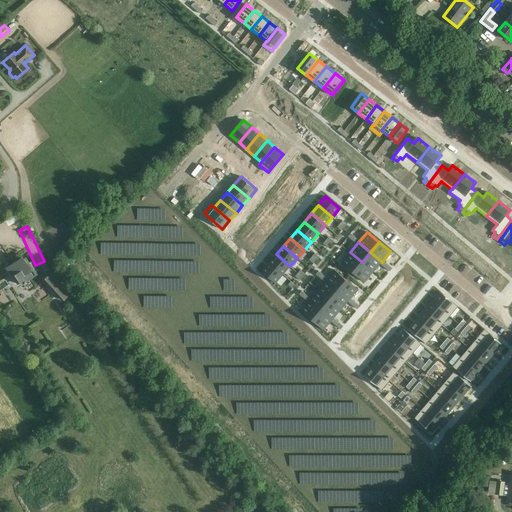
[(350,252),(341,262),(353,272),(362,262),(350,252)]
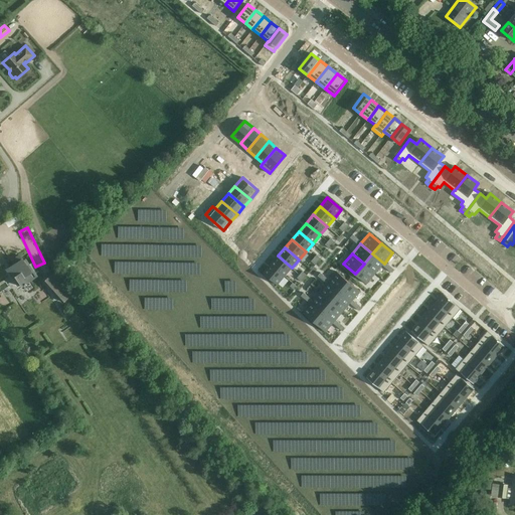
[(372,253),(364,264),(375,274),(384,264),(372,253)]
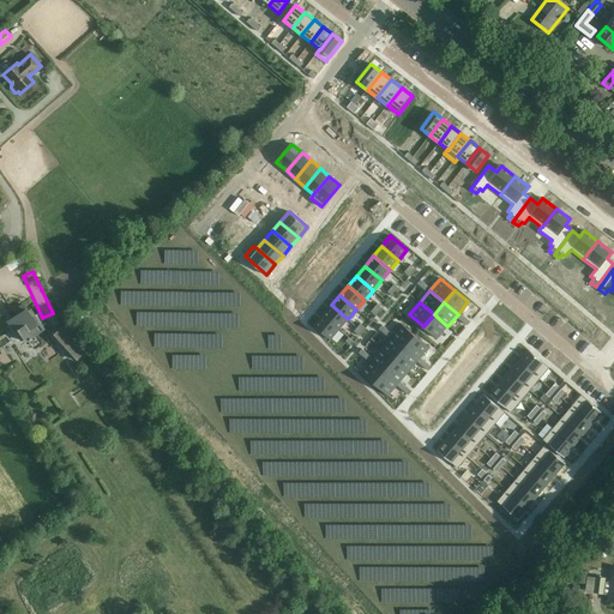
[(30,311),(28,312),(23,305),(14,311),(18,315),(8,321),(22,341),(24,339),(25,342),(28,339),(29,342),(31,339),(30,338),(43,330),(30,311)]
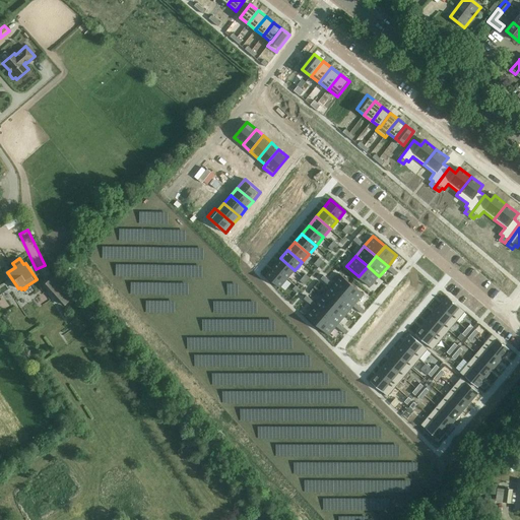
[(280,258),(273,267),(287,278),(295,270),(280,258)]
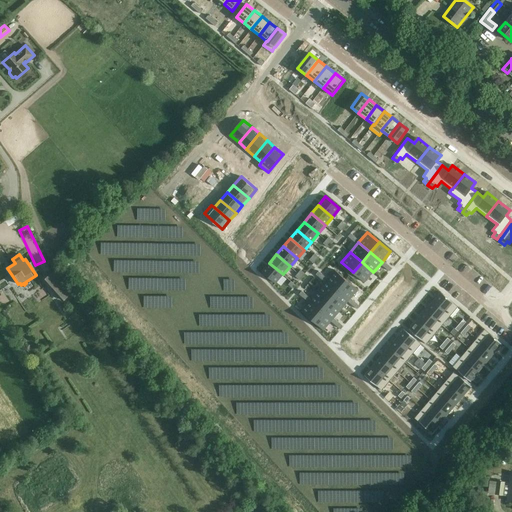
[(362,262),(353,272),(364,282),(373,272),(362,262)]
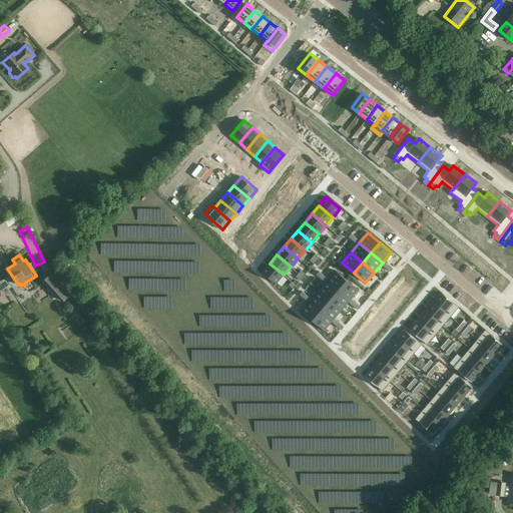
[(270,264),(263,272),(277,284),(284,275),(270,264)]
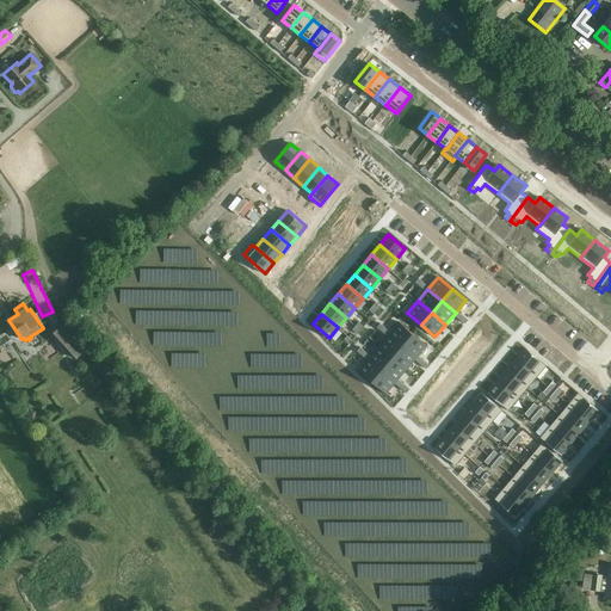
[(400,322),(389,334),(403,346),(414,334),(400,322)]
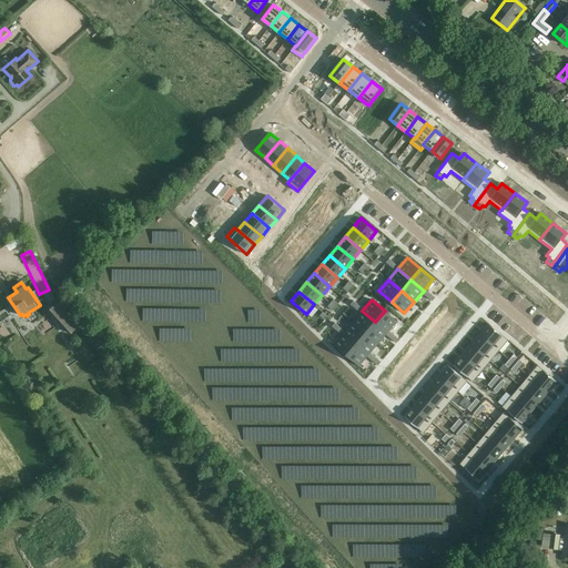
[(69,334),(80,323),(60,301),(52,307),(61,318),(58,321),(69,334)]
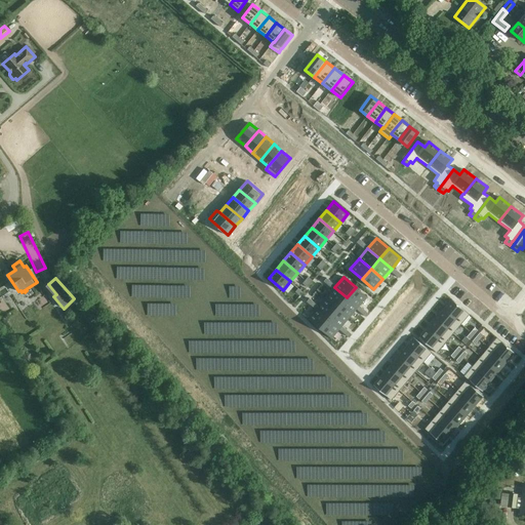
[(334,287),(326,297),(337,308),(347,297),(334,287)]
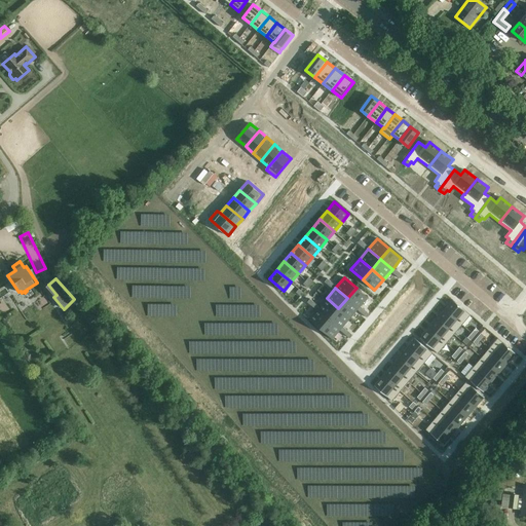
[(357,288),(347,298),(359,308),(368,297),(357,288)]
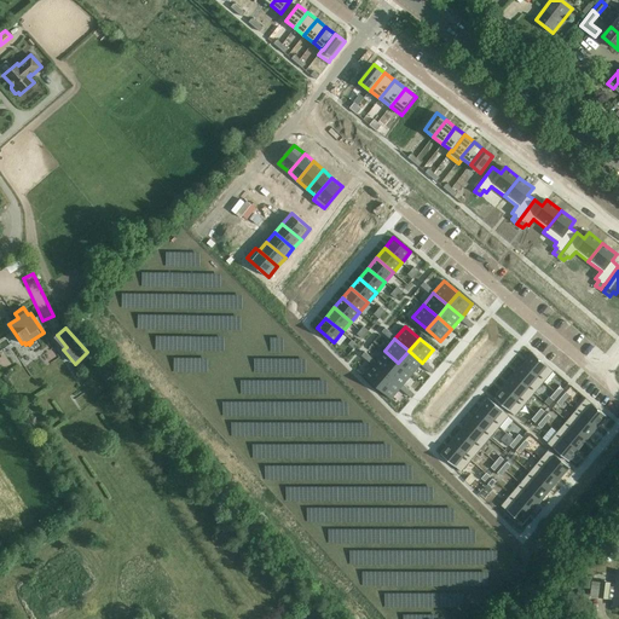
[(385,351),(374,363),(388,375),(398,363),(385,351)]
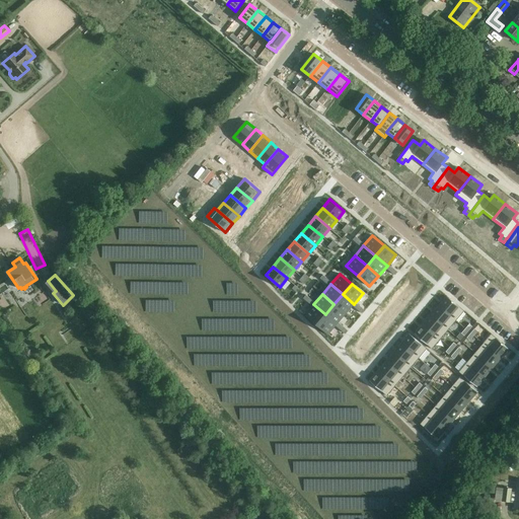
[(343,294),(334,304),(346,314),(354,304),(343,294)]
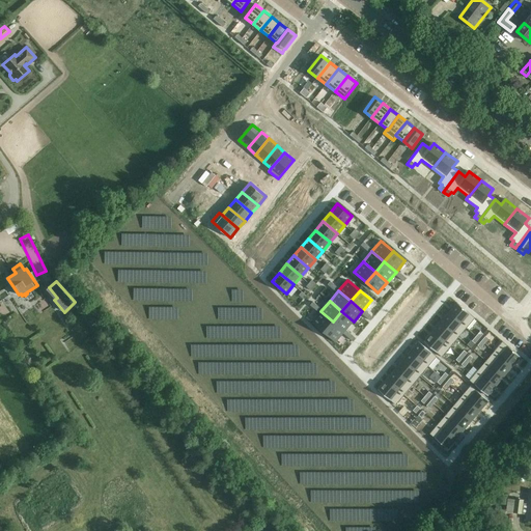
[(457,303),(449,312),(467,328),(475,318),(457,303)]
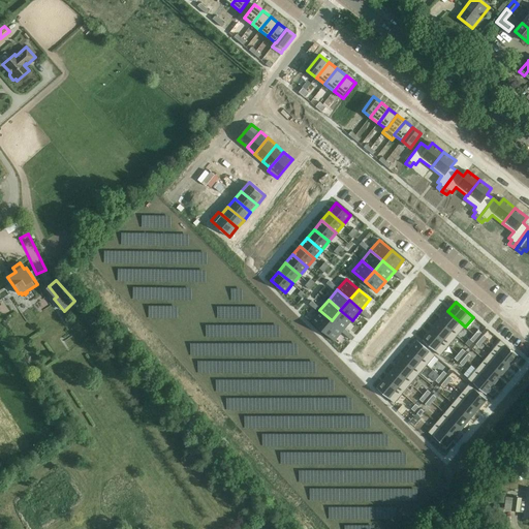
[(319,310),(311,320),(322,331),(332,320),(319,310)]
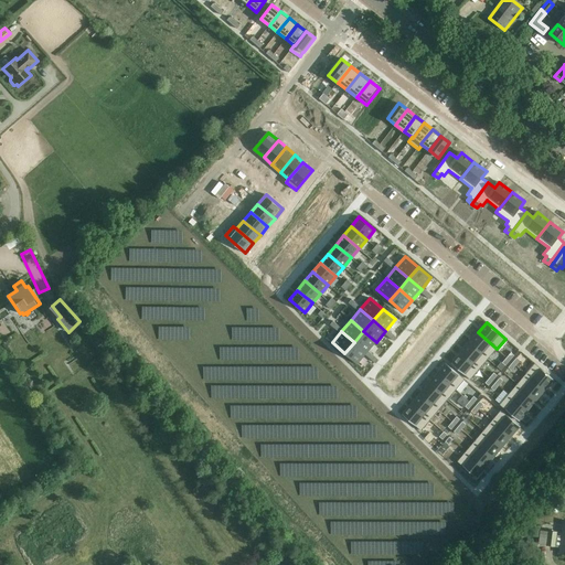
[(363,331),(354,342),(368,353),(376,342),(363,331)]
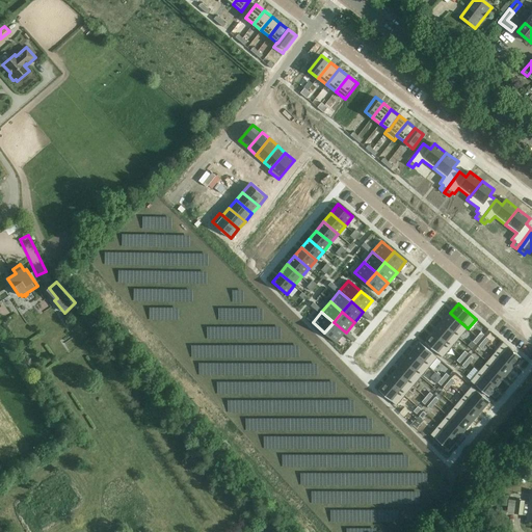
[(450,313),(442,323),(459,338),(468,328),(450,313)]
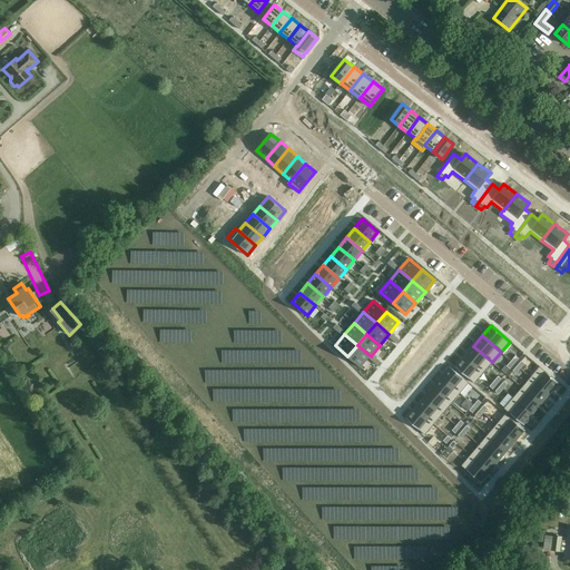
[(357,345),(347,356),(361,367),(371,356),(357,345)]
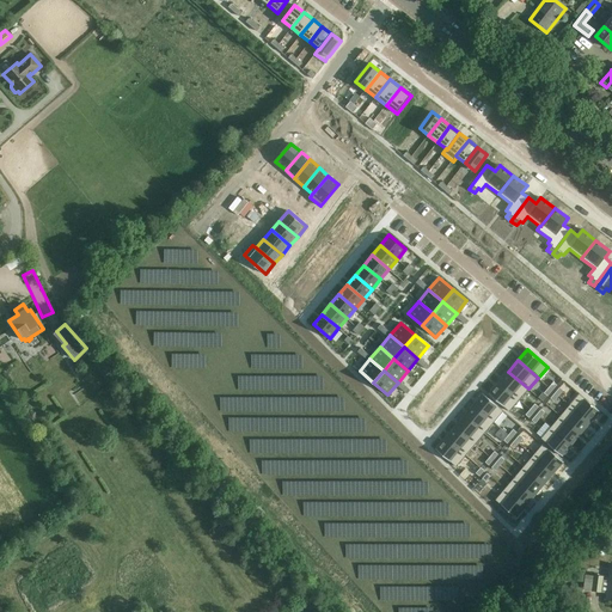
[(508,372),(499,383),(520,399),(528,389),(508,372)]
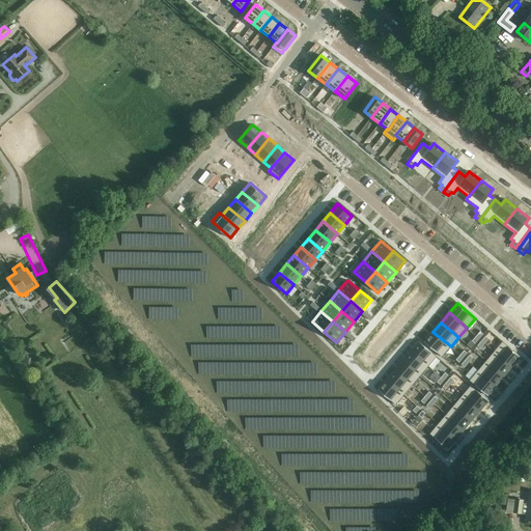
[(432,332),(424,341),(443,357),(451,346),(432,332)]
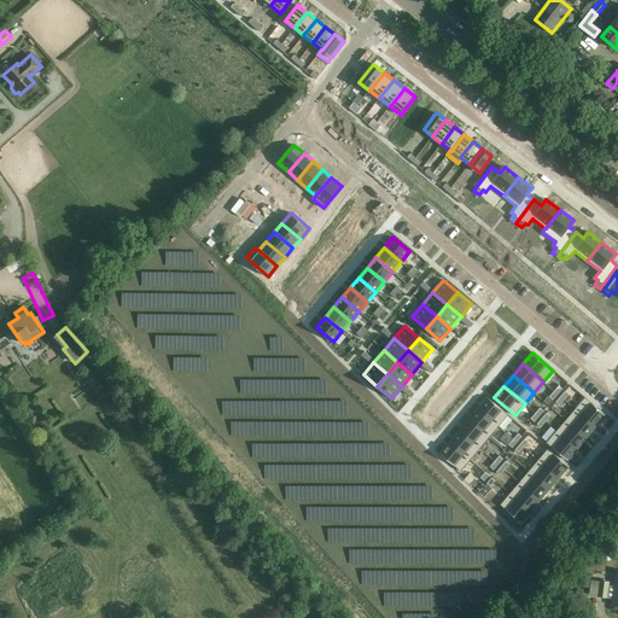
[(488,397),(478,409),(499,426),(509,415),(488,397)]
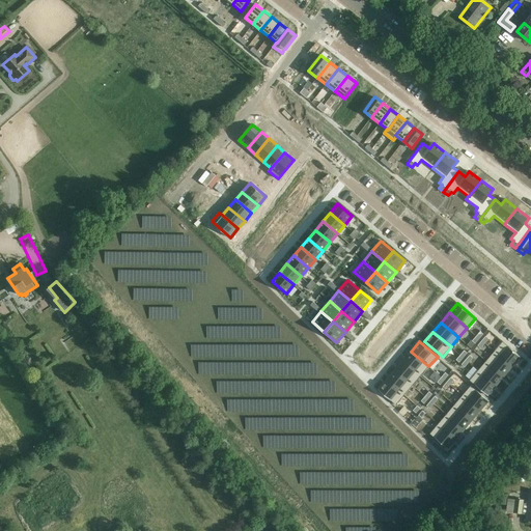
[(503,341),(495,352),(512,366),(521,357),(503,341)]
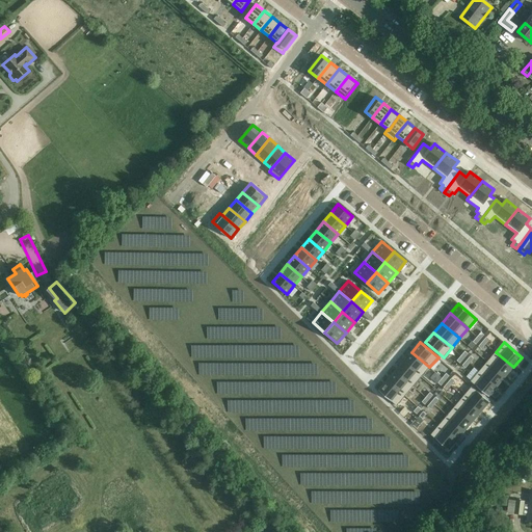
[(411,352),(403,362),(422,377),(429,367),(411,352)]
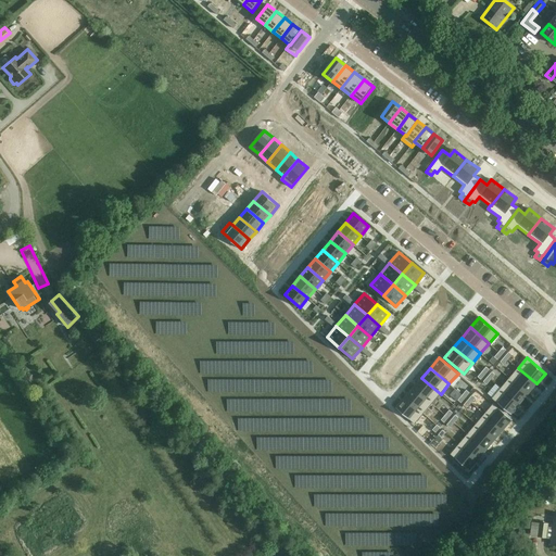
[(518,368),(509,378),(528,394),(536,383),(518,368)]
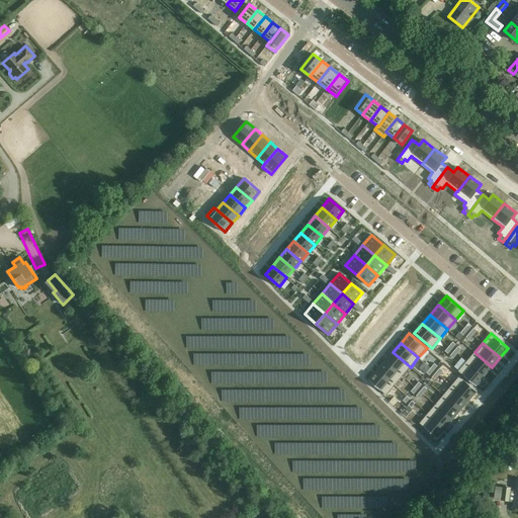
[(393,352),(384,361),(403,376),(411,367),(393,352)]
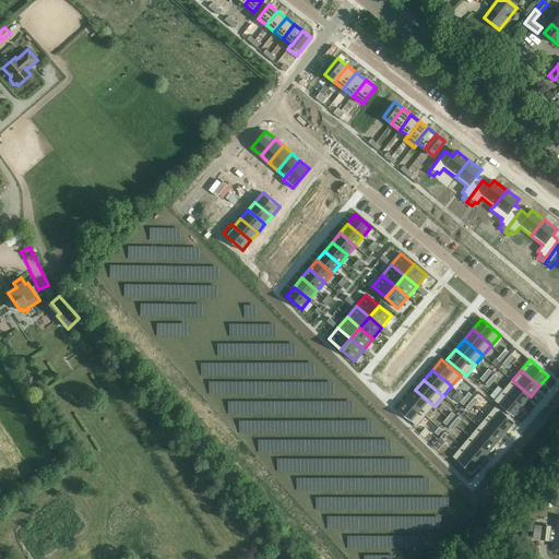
[(512,380),(503,390),(523,406),(531,396),(512,380)]
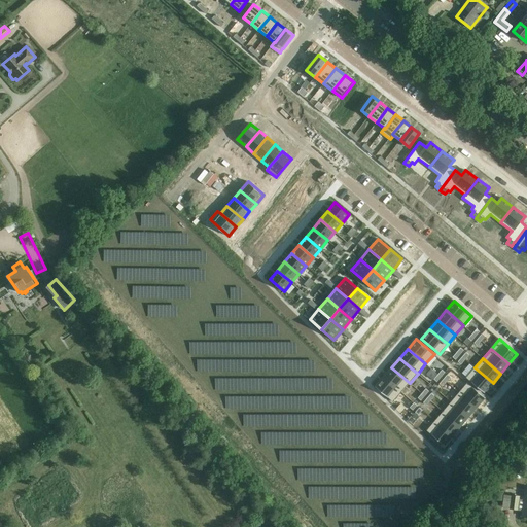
[(391,367),(384,377),(401,392),(410,383),(391,367)]
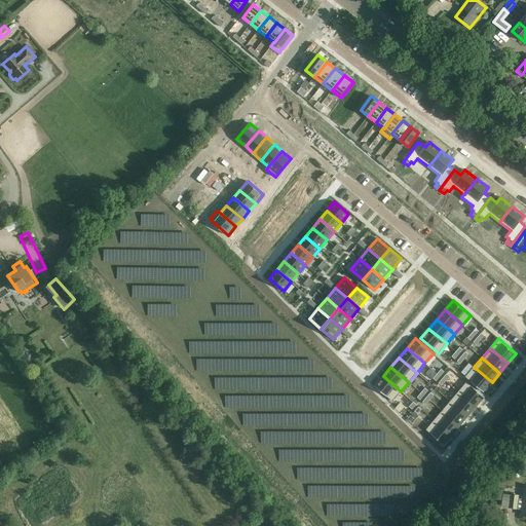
[(474,367),(465,377),(483,391),(492,382),(474,367)]
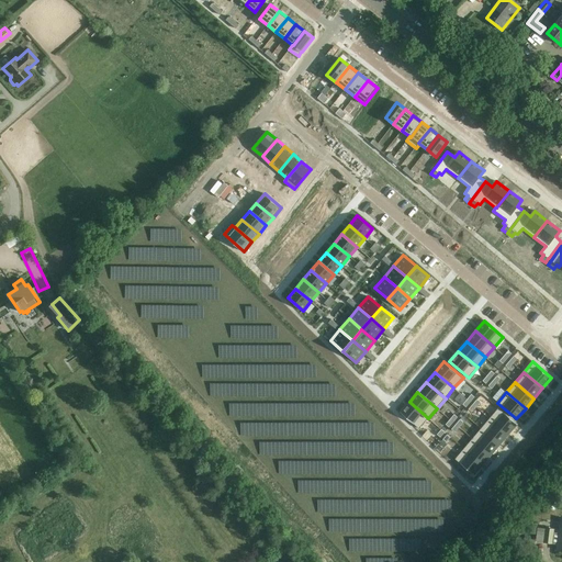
[(409,402),(401,413),(419,428),(428,418),(409,402)]
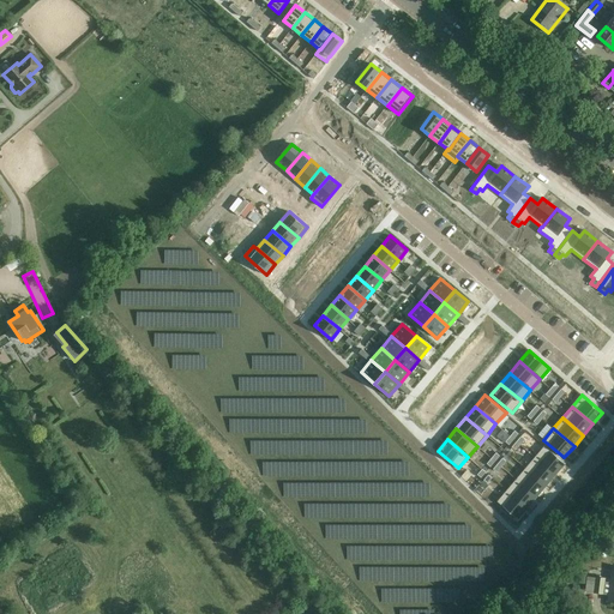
[(545,445),(535,457),(555,475),(566,463),(545,445)]
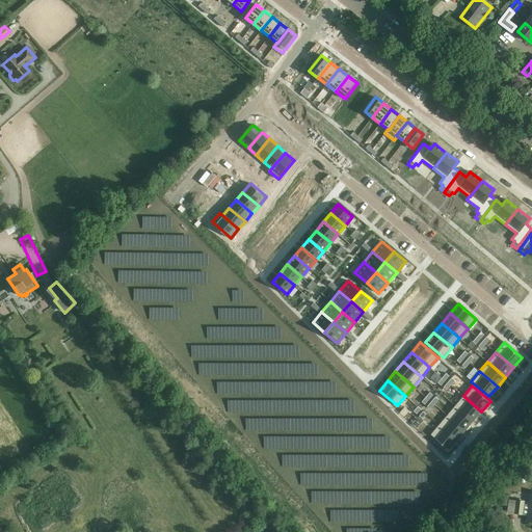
[(463,396),(455,405),(474,421),(481,411),(463,396)]
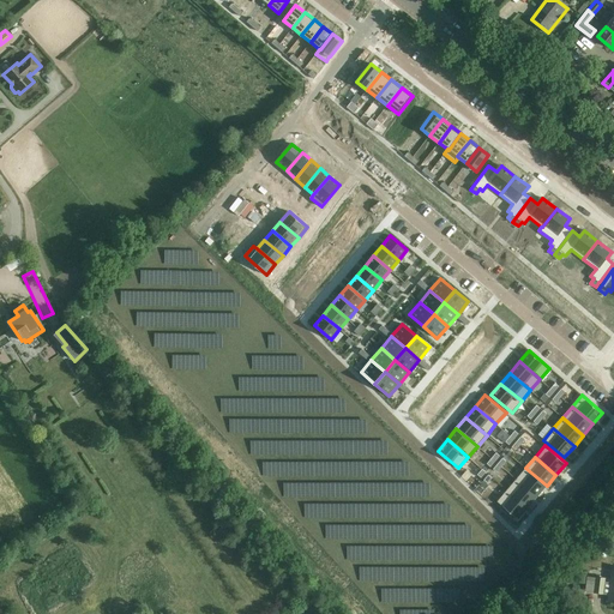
[(525,468),(517,479),(537,497),(547,486),(525,468)]
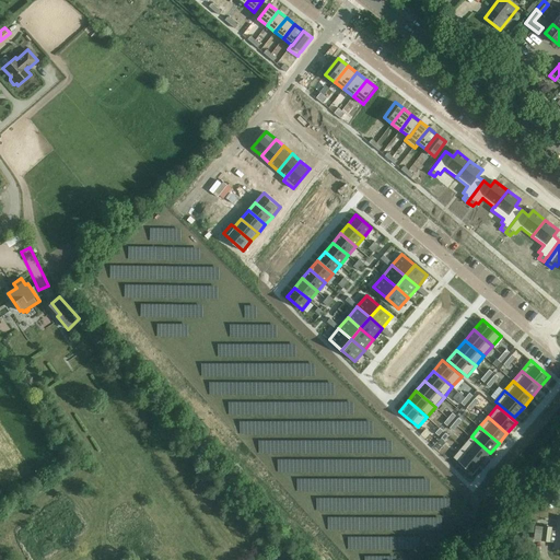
[(471,436),(463,447),(481,463),(490,453),(471,436)]
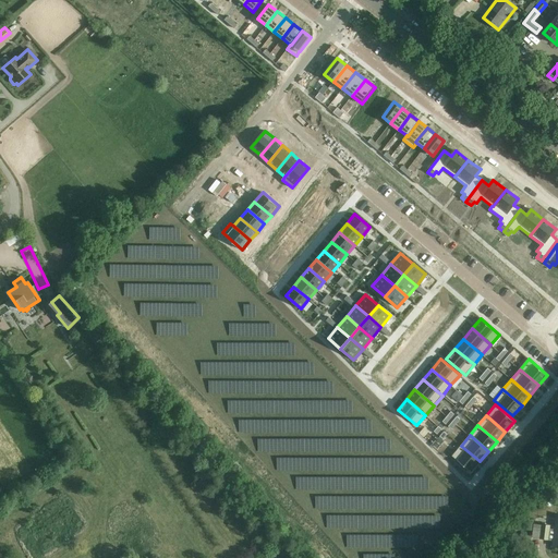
[(461,446),(452,456),(471,472),(480,461),(461,446)]
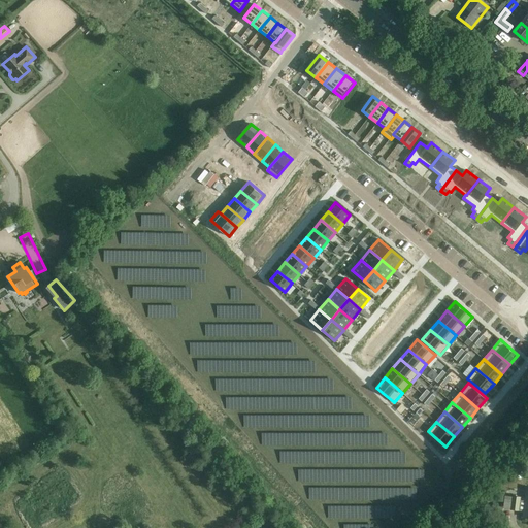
[(523,518),(527,518),(527,489),(527,490),(525,502),(520,501),(521,498),(514,497),(512,509),(524,512),(523,518)]
